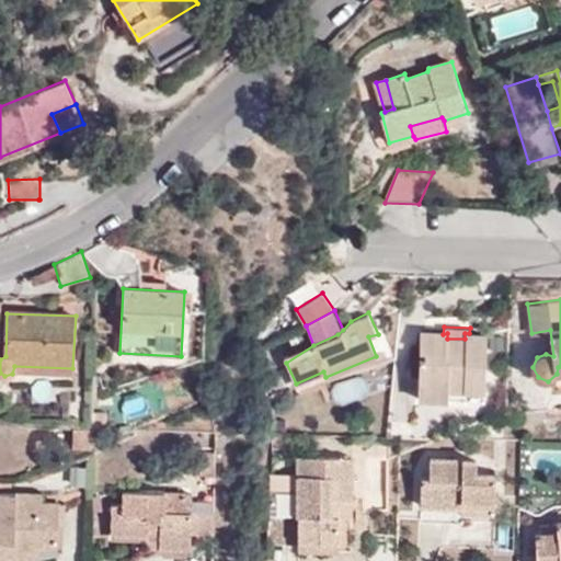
[(448,390),(485,391),(487,334),(469,333),(465,333),(465,339),(447,339),(447,333),(443,334),(421,333),(420,352),(424,352),(424,361),(420,361),(419,399),(447,400),(448,390)]
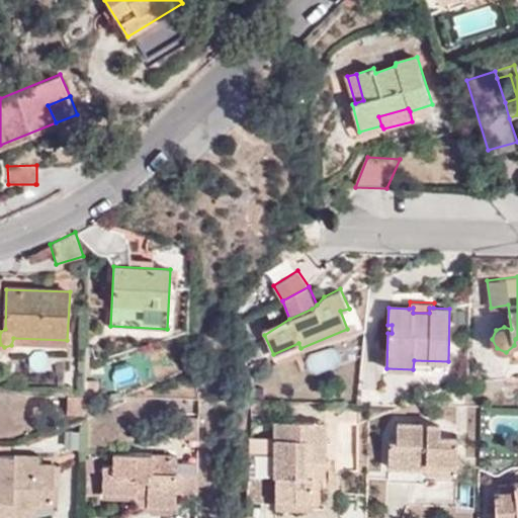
[(447,369),(448,361),(414,360),(413,369),(447,369)]
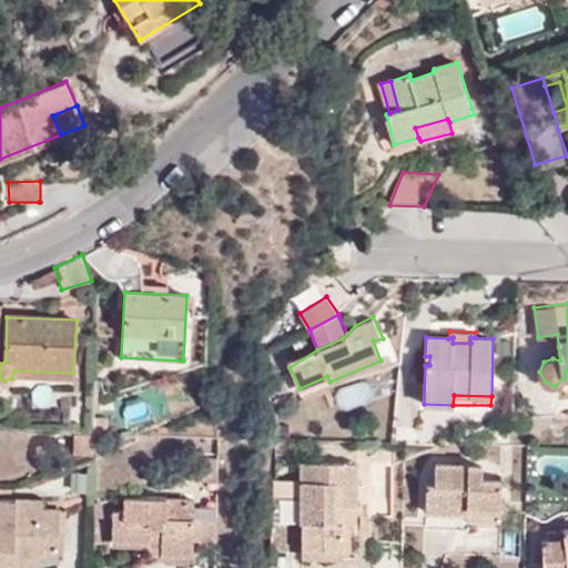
[(563,422),(561,415),(533,417),(533,426),(563,422)]
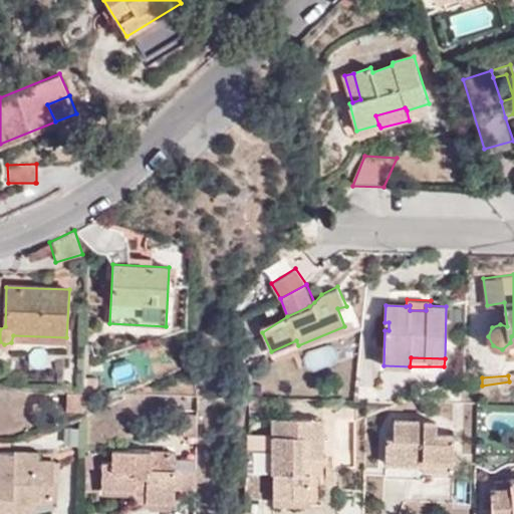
[(260,412),(260,398),(249,397),(248,412),(260,412)]
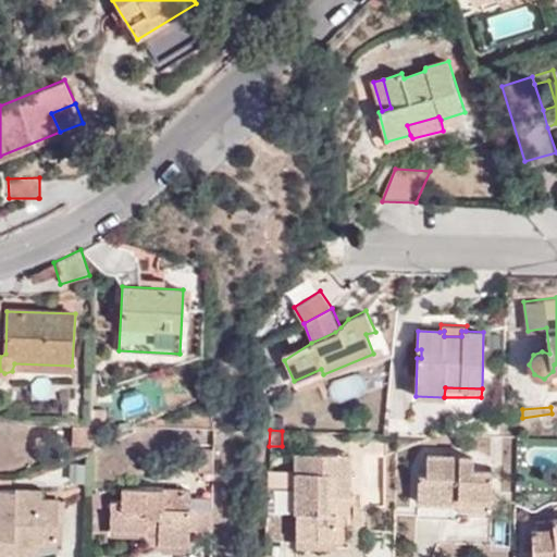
[(267,511),(286,512),(295,512),(295,533),(337,534),(336,494),(348,495),(348,454),(295,454),(296,474),(269,473),(267,511)]
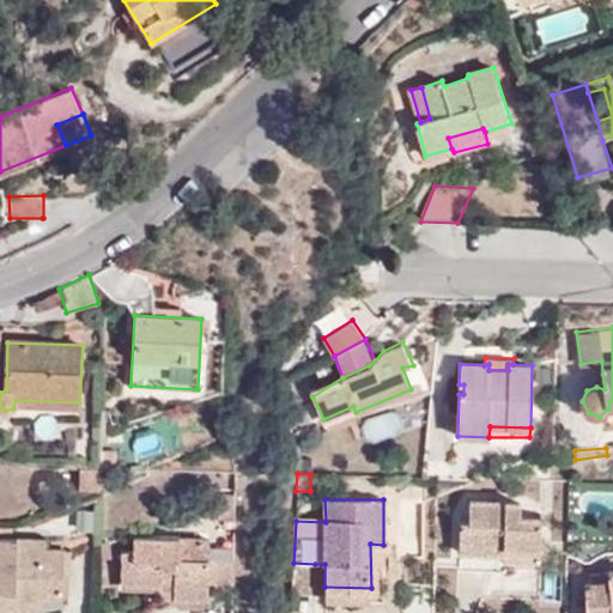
[(503,548),(540,550),(541,516),(520,515),(520,502),(469,499),(469,522),(460,521),(459,552),(503,553),(503,548)]
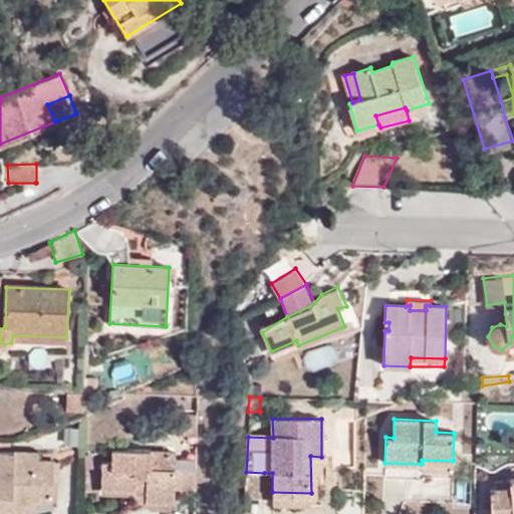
[(21,460),(21,452),(0,451),(0,509),(13,510),(13,503),(32,503),(53,496),(54,461),(39,460),(21,460)]
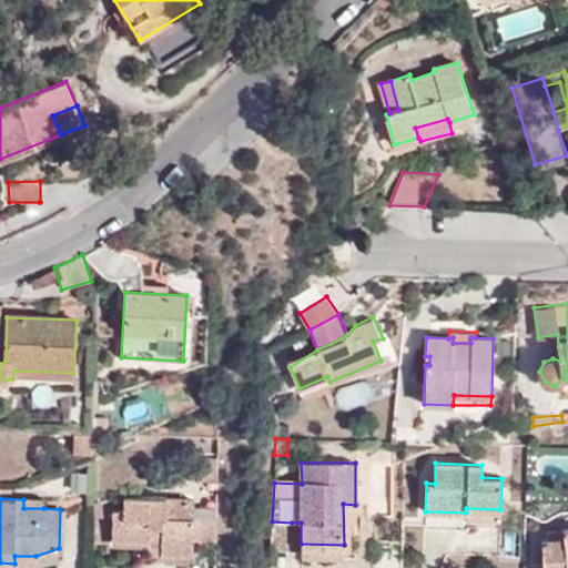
[(193,540),(193,519),(186,519),(186,503),(165,501),(165,500),(125,498),(124,510),(112,510),(112,541),(149,543),(149,526),(163,527),(161,555),(192,556),(193,540)]
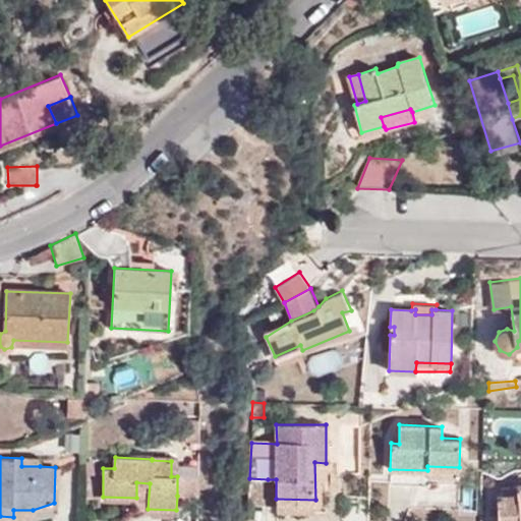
[(40,458),(21,458),(21,466),(40,466),(40,458)]
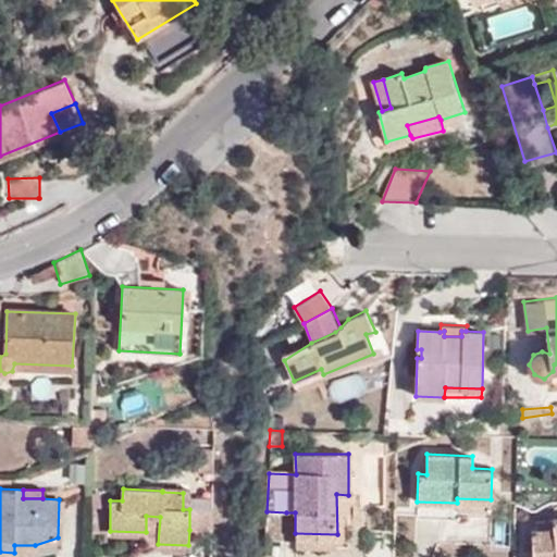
[(348,545),(348,495),(336,494),(337,534),(295,533),(294,544),(348,545)]
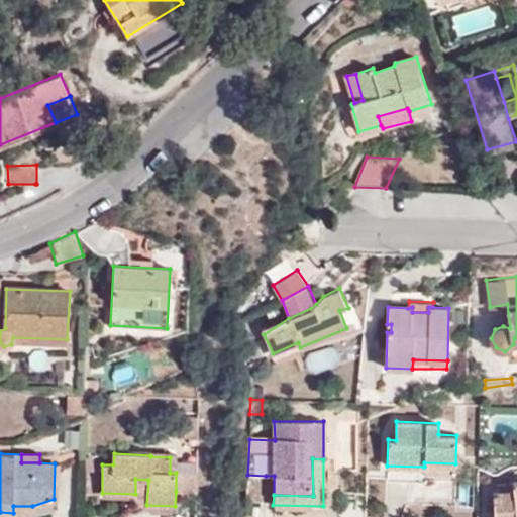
[(455,476),(455,463),(424,462),(424,467),(424,476),(455,476)]
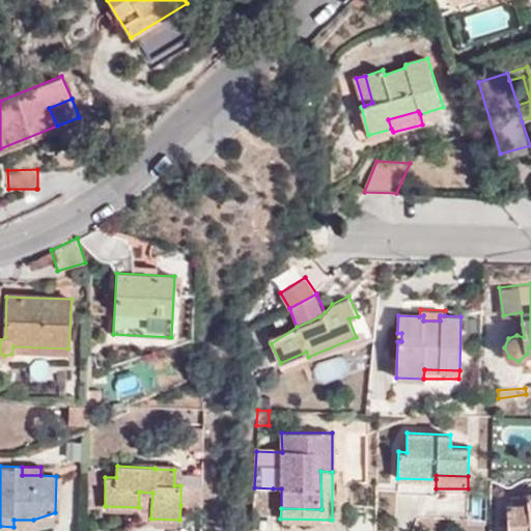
[(435,492),(436,488),(436,479),(397,478),(397,491),(435,492)]
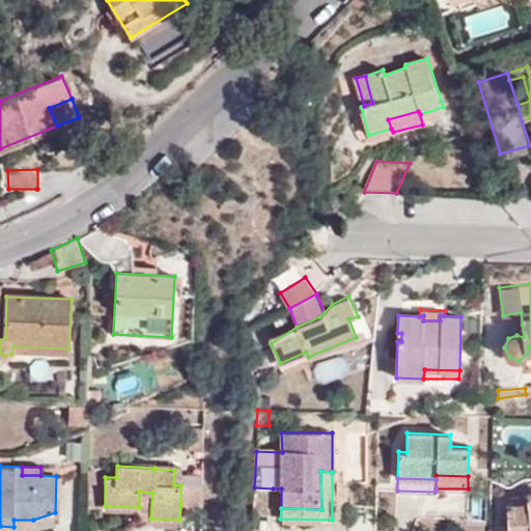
[(202,505),(203,485),(180,485),(180,505),(185,505),(202,505)]
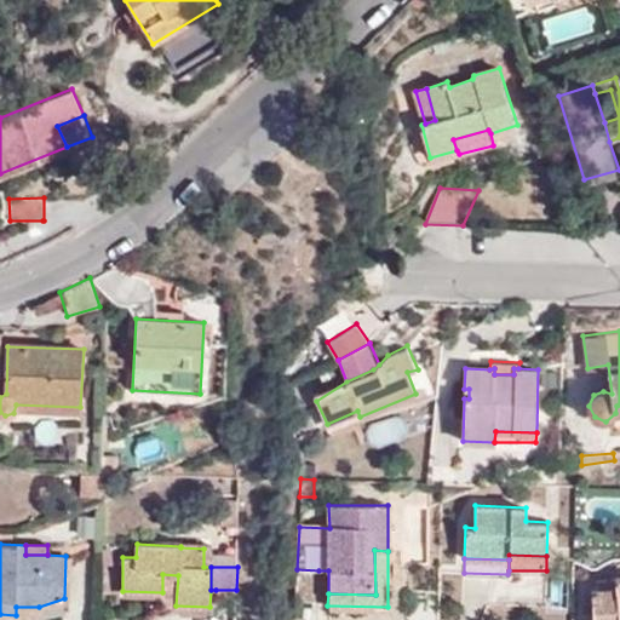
[(297,569),(297,597),(319,598),(319,570),(297,569)]
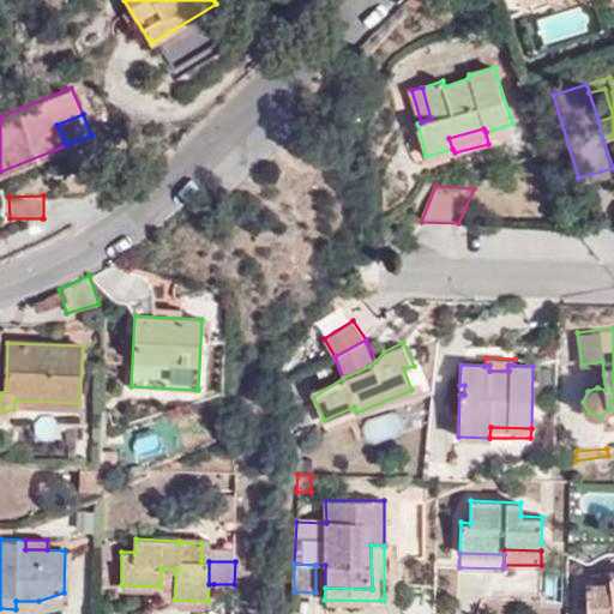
[(161,569),(161,587),(160,599),(174,600),(176,570),(161,569)]
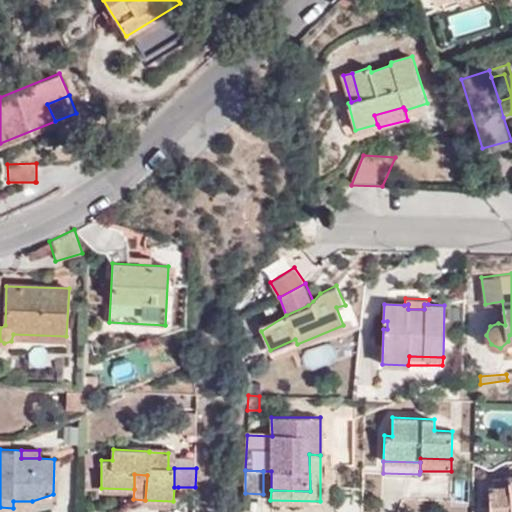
[(490,511),(511,511),(511,477),(492,479),(493,486),(489,487),(490,511)]
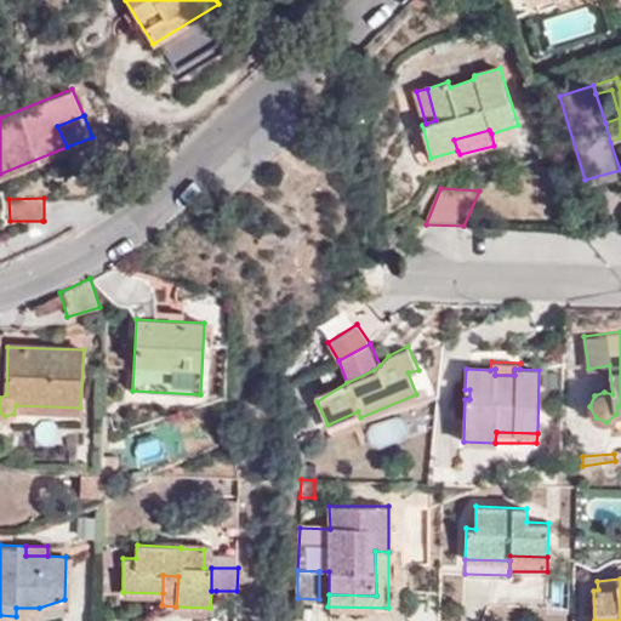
[(216,607),(237,608),(237,591),(216,591),(216,607)]
